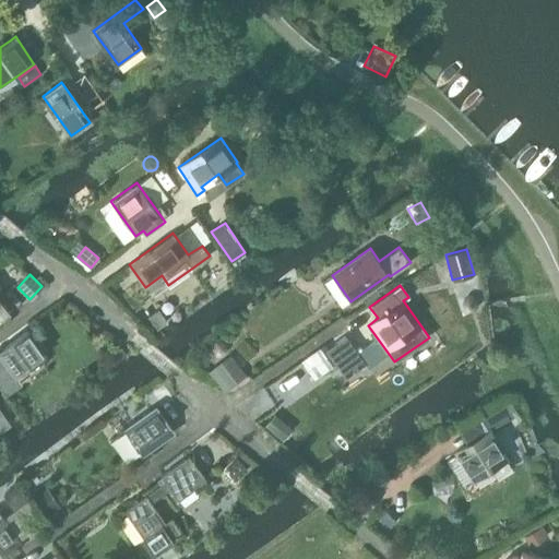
[(167,321),(159,310),(149,317),(156,328),(167,321)]
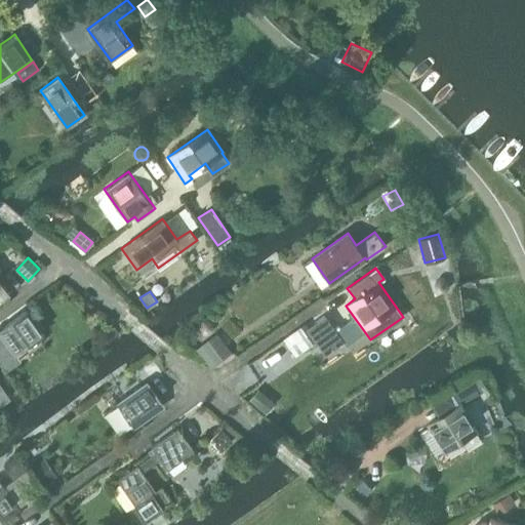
[(1,335),(0,336),(0,364),(4,371),(21,360),(15,352),(42,333),(26,311),(0,329),(0,333),(1,335)]
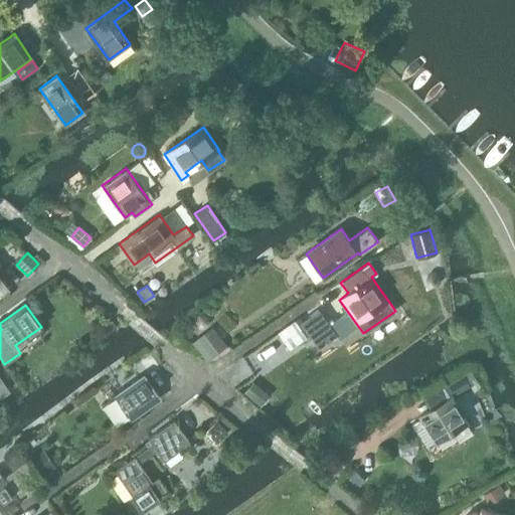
[(337,335),(329,324),(319,310),(301,323),(319,348),(337,335)]
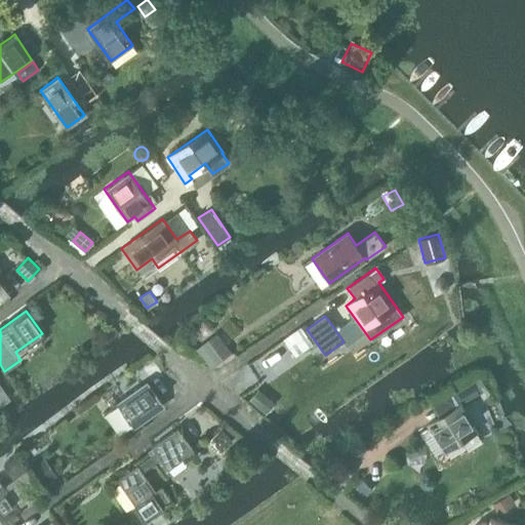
[(294,357),(312,345),(300,328),(283,339),(294,357)]
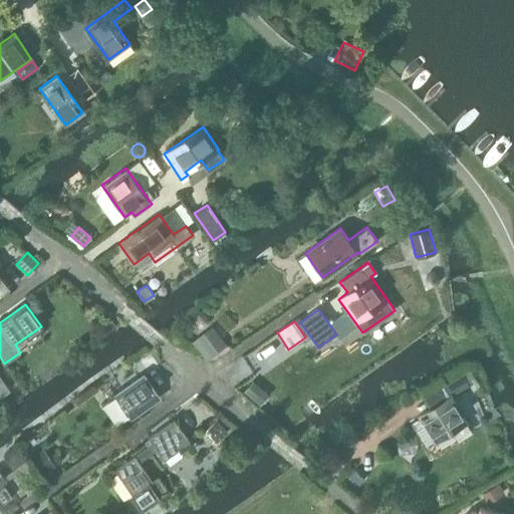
[(211,326),(191,342),(206,361),(226,345),(211,326)]
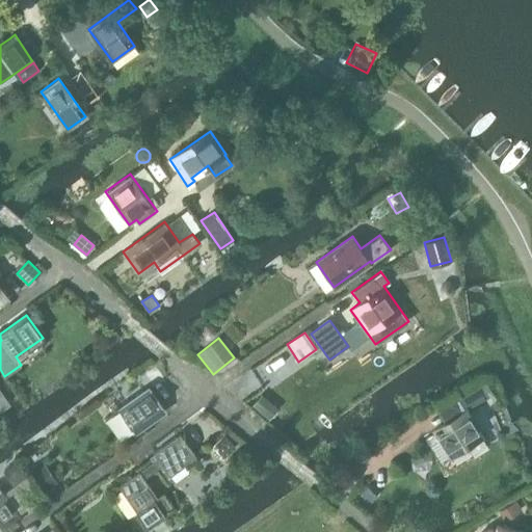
[(144,374),(155,389),(165,381),(155,367),(144,374)]
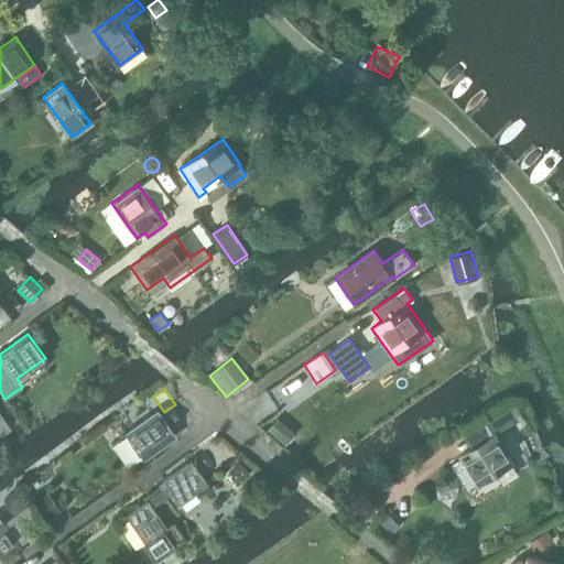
[(492,436),(523,418),(516,403),(485,422),(492,436)]
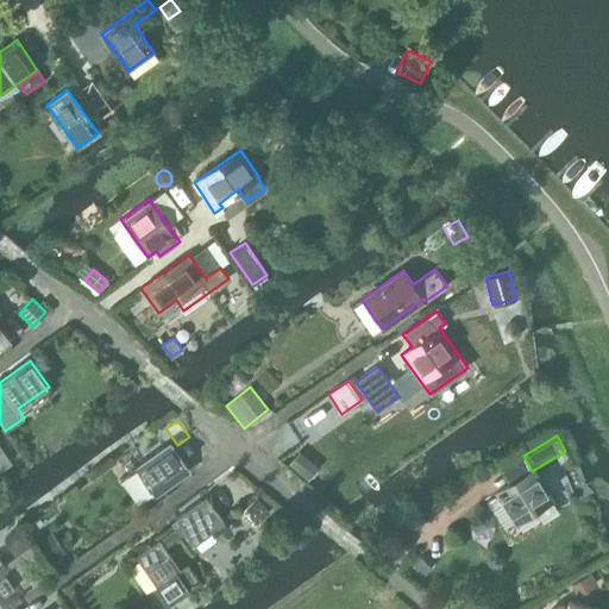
[(143,462),(135,468),(154,494),(188,470),(170,445),(168,446),(164,449),(159,452),(148,460),(144,463),(143,462)]
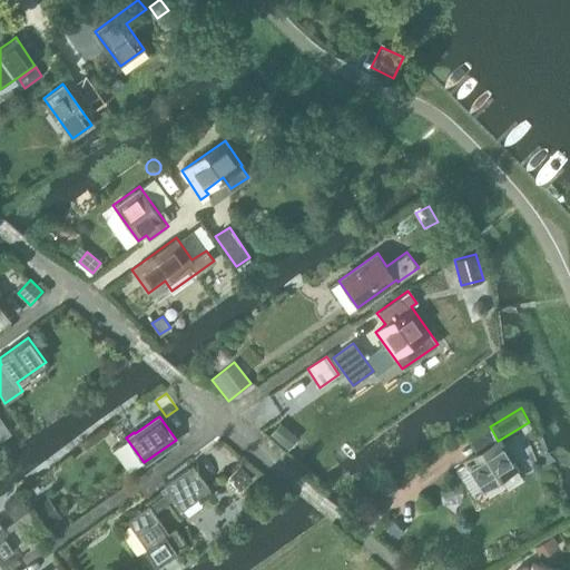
[(287,449),(297,438),(281,423),(271,434),(287,449)]
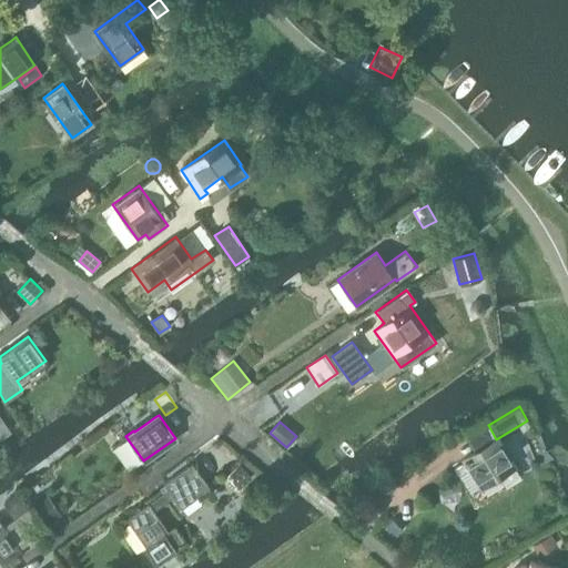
[(480,486),(513,466),(496,439),(464,459),(480,486)]
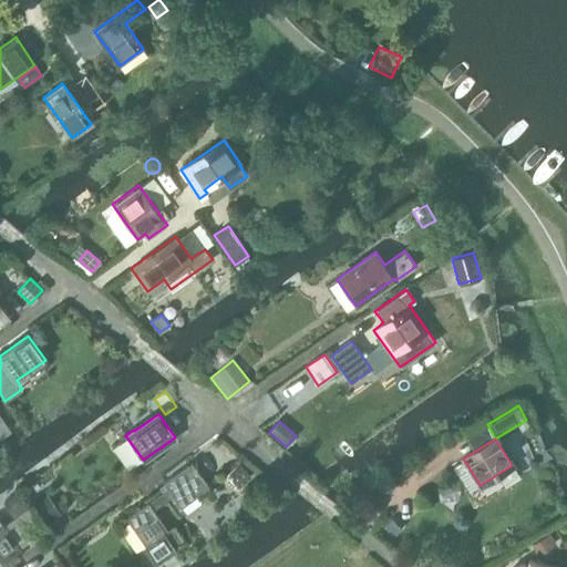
[(182,505),(207,487),(191,464),(163,483),(166,488),(162,492),(157,495),(162,502),(166,498),(179,515),(185,511),(182,505)]
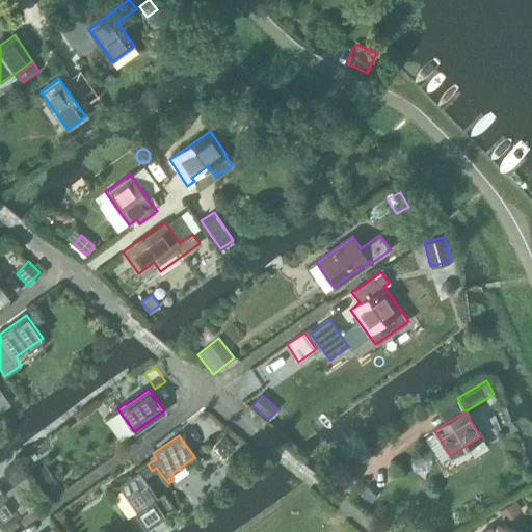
[(223,457),(236,448),(227,436),(215,446),(223,457)]
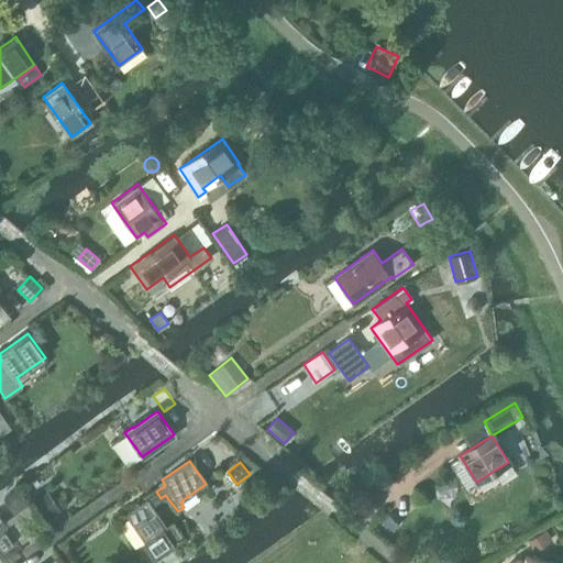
[(0,562),(4,562),(19,553),(15,548),(21,543),(36,533),(20,509),(26,505),(17,487),(4,496),(14,512),(4,519),(1,520),(0,518),(0,562)]
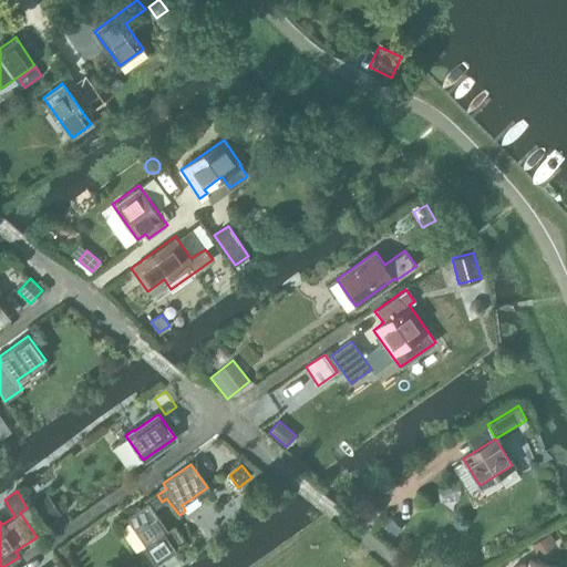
[(166,532),(152,511),(162,502),(157,495),(146,504),(127,517),(146,544),(142,547),(155,565),(176,548),(174,546),(183,540),(174,526),(166,532)]
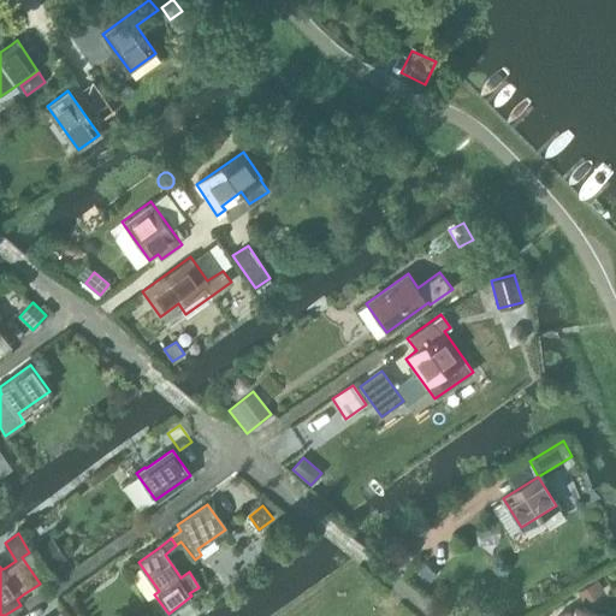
[(37,549),(52,569),(66,560),(52,539),(37,549)]
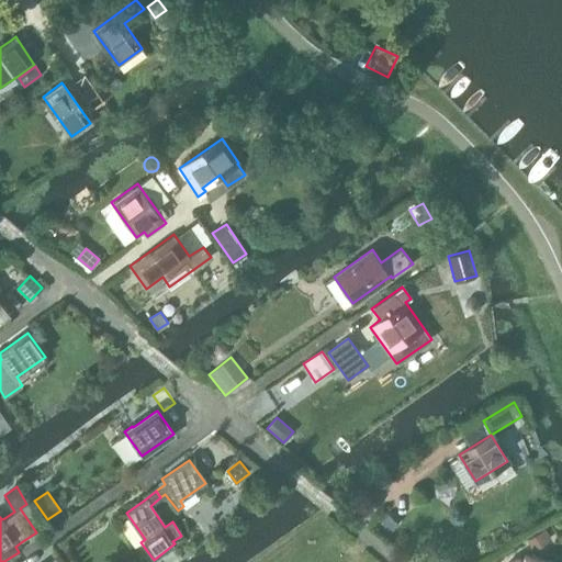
[(534,550),(551,539),(544,528),(527,539),(534,550)]
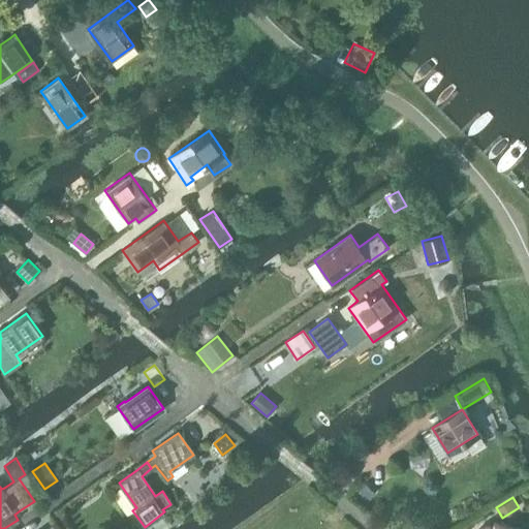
[(487,524),(477,528),(522,528),(522,527),(491,520),(490,524),(487,524)]
